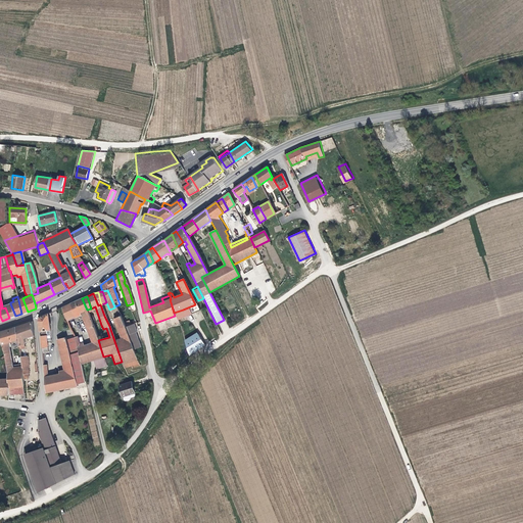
[(18,300),(21,314),(28,312),(22,298),(18,300)]
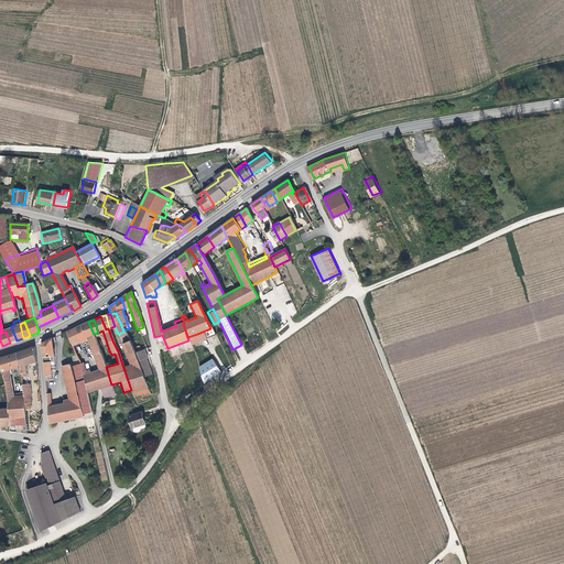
[(94,334),(88,322),(67,332),(71,344),(94,334)]
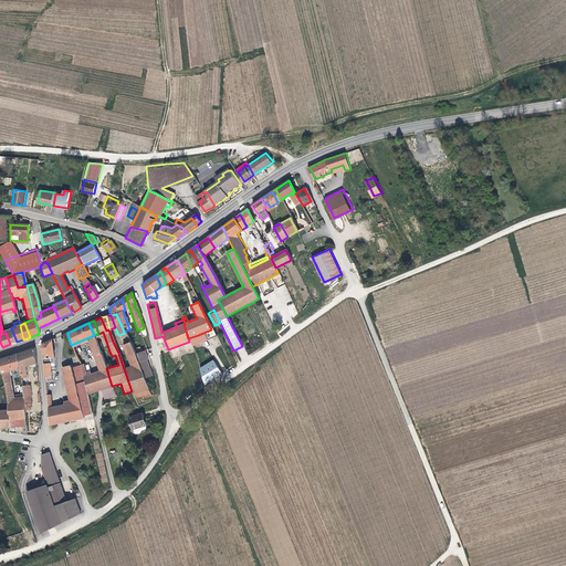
[(6,333),(10,344),(17,342),(11,328),(2,331),(2,334),(6,333)]
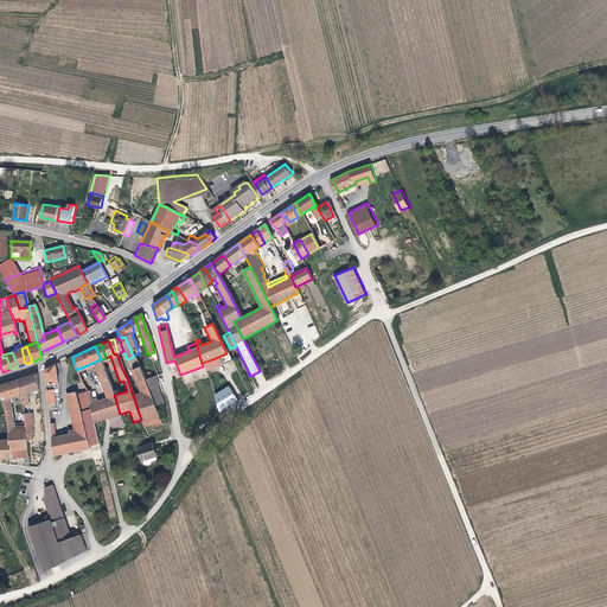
[(103,365),(101,359),(76,370),(77,374),(94,366),(97,375),(98,374),(96,368),(103,365)]
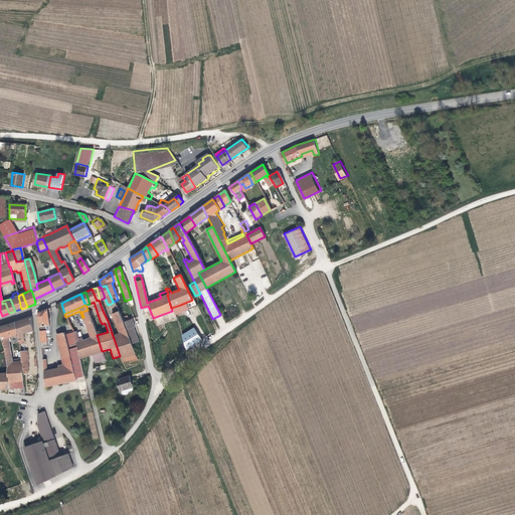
[(172,311),(174,316),(183,312),(180,305),(171,308),(172,311)]
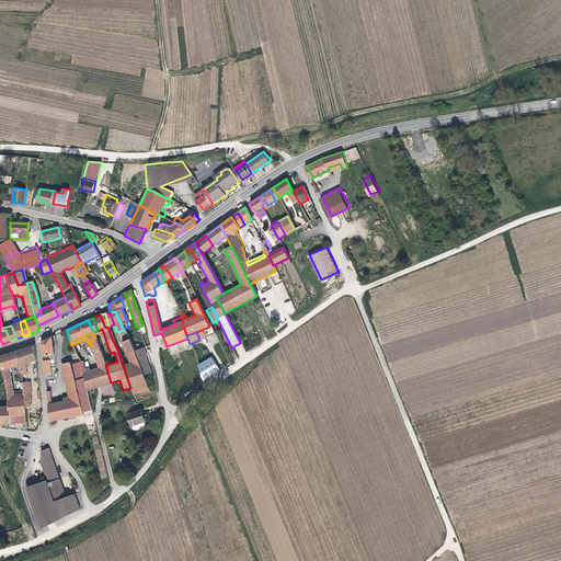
[(153,335),(158,350),(167,346),(161,333),(153,335)]
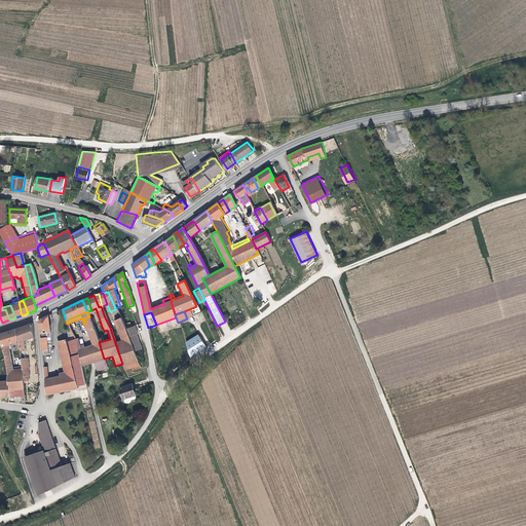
[(39,334),(41,354),(47,354),(46,344),(50,343),(49,333),(50,332),(47,316),(40,320),(38,323),(39,334)]
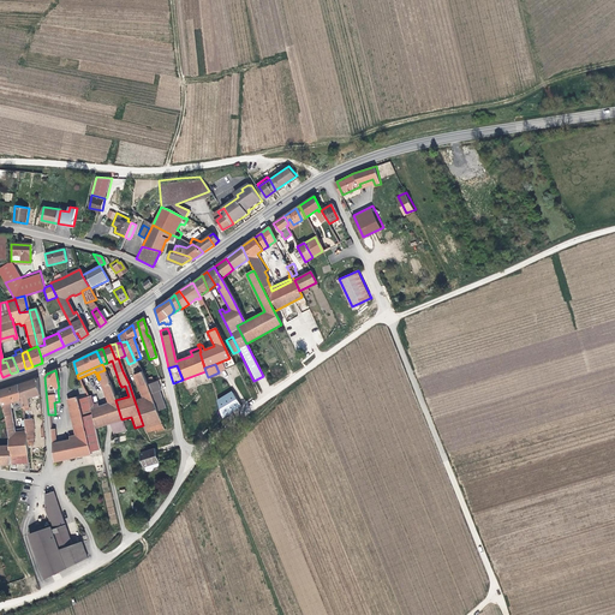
[(105,425),(121,419),(115,400),(107,378),(106,374),(105,370),(97,372),(100,378),(99,380),(107,404),(97,407),(90,410),(94,428),(105,425)]
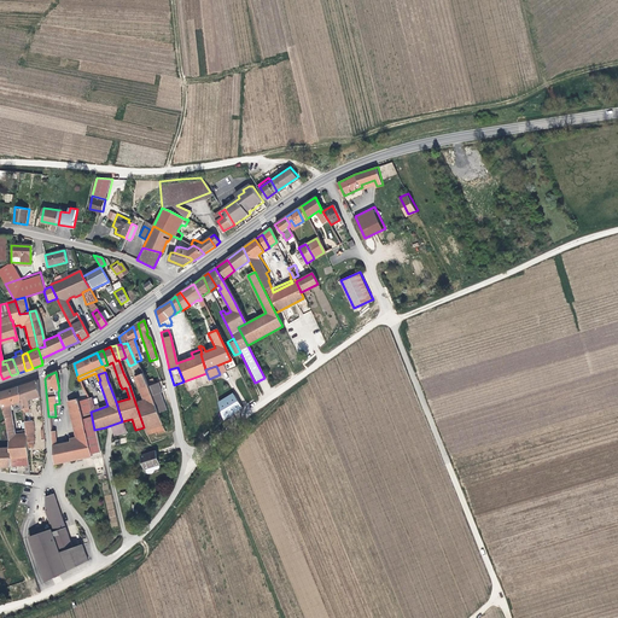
[(157,413),(147,386),(141,373),(138,374),(136,373),(133,374),(144,401),(135,403),(144,427),(145,430),(162,425),(157,413)]
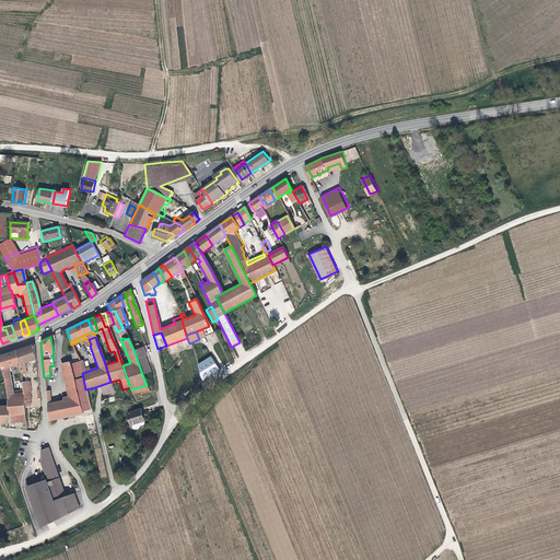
[(24,363),(35,360),(33,345),(15,351),(18,364),(19,370),(25,369),(24,363)]
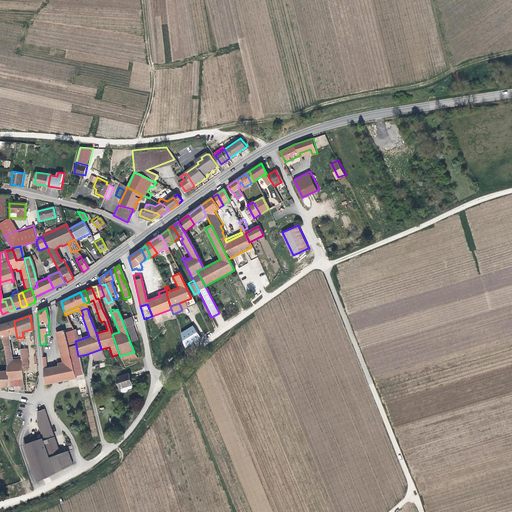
[(122,320),(130,342),(136,340),(131,326),(132,325),(129,317),(122,320)]
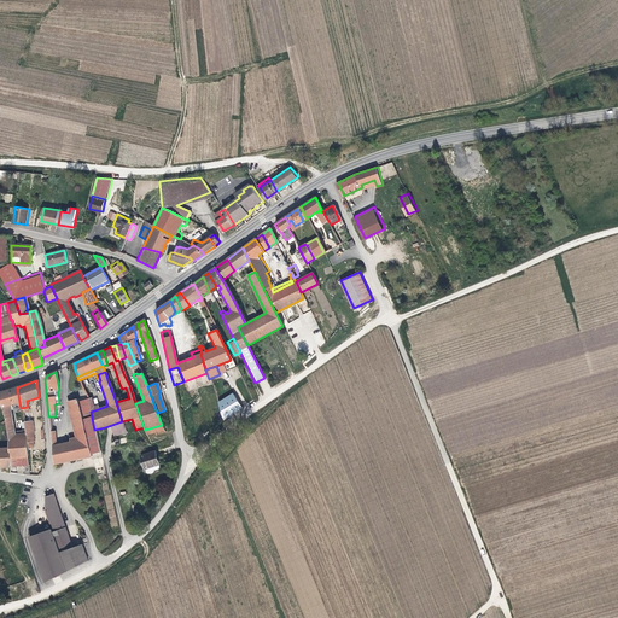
[(17,388),(10,390),(12,404),(19,402),(17,388)]
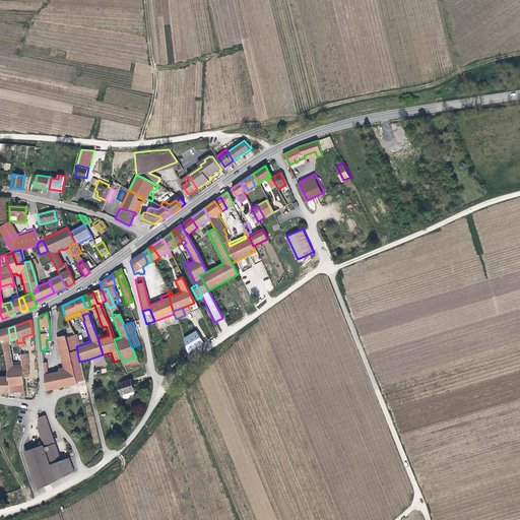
[(8,386),(22,384),(22,377),(21,372),(20,363),(18,363),(18,365),(18,368),(12,369),(11,366),(7,341),(10,340),(8,328),(0,329),(0,340),(1,343),(6,369),(7,378),(8,386)]
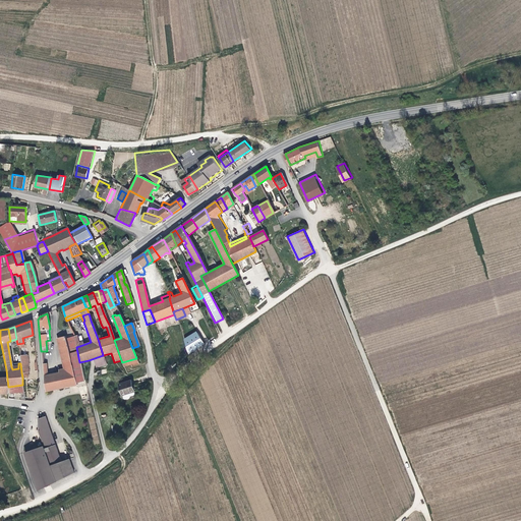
[(188,353),(204,346),(197,331),(181,339),(188,353)]
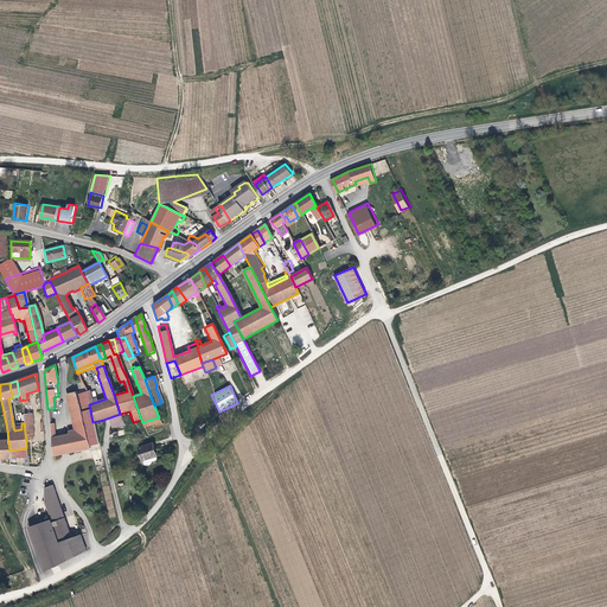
[(88,402),(89,404),(96,402),(95,398),(91,400),(89,391),(85,393),(88,402)]
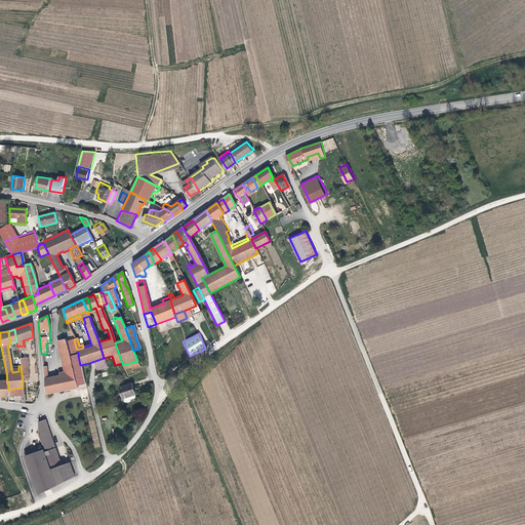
[(77,388),(76,387),(72,368),(68,350),(66,339),(57,341),(65,371),(65,374),(58,375),(47,378),(44,378),(45,394),(77,388)]
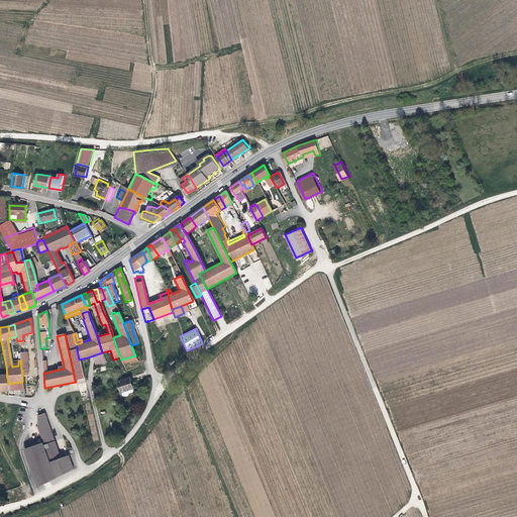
[(71,363),(79,359),(76,344),(75,342),(67,344),(71,363)]
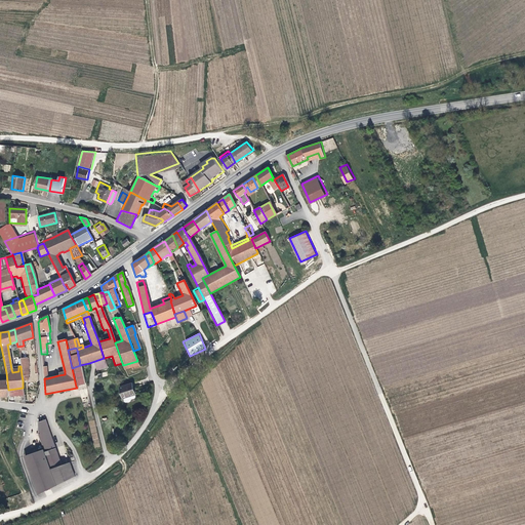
[(22,375),(23,380),(26,380),(28,378),(27,375),(29,375),(28,371),(29,370),(28,358),(19,359),(21,366),(22,375)]
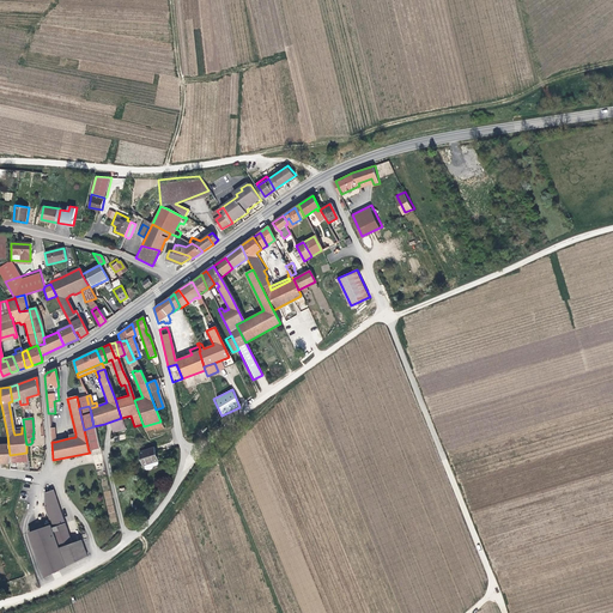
[(111,434),(125,430),(121,418),(104,424),(104,426),(109,425),(111,434)]
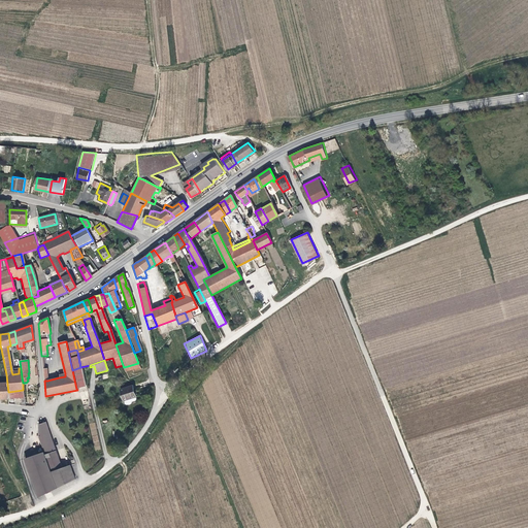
[(140,368),(138,363),(124,367),(125,371),(132,369),(133,371),(140,368)]
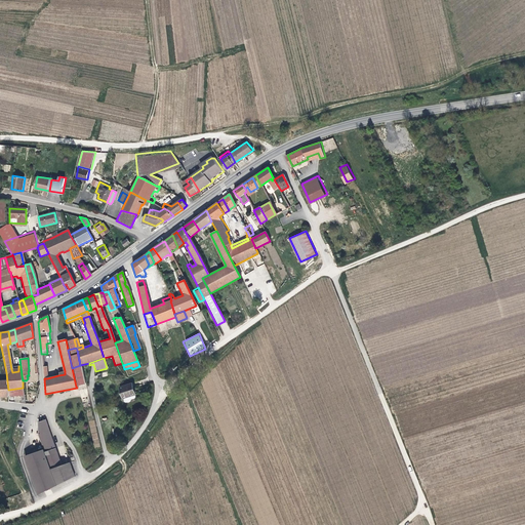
[(76,387),(85,385),(80,365),(72,368),(76,387)]
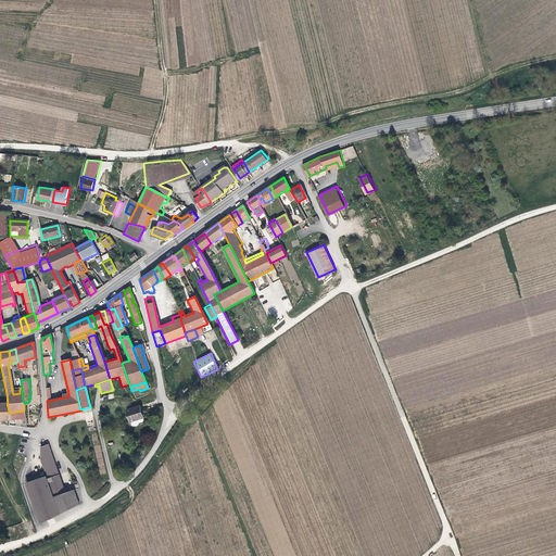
[(144,420),(146,419),(140,403),(127,408),(134,425),(136,426),(140,424),(140,422),(144,420)]
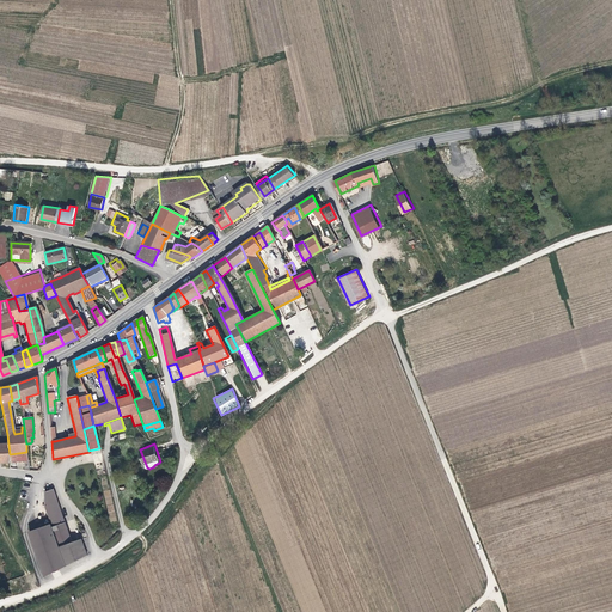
[(28,461),(26,452),(10,454),(8,463),(28,461)]
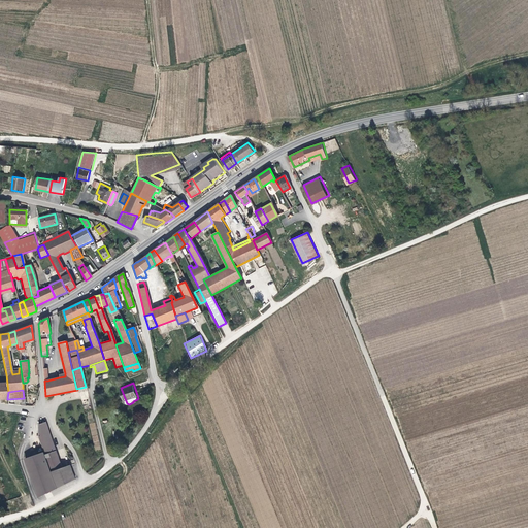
[(37,425),(37,435),(37,437),(42,451),(24,457),(38,497),(56,488),(73,480),(69,466),(68,466),(61,469),(50,435),(45,423),(37,425)]
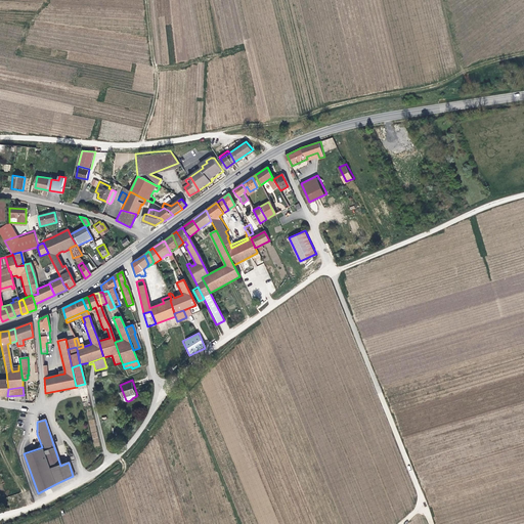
[(91,433),(95,447),(100,445),(96,432),(91,433)]
